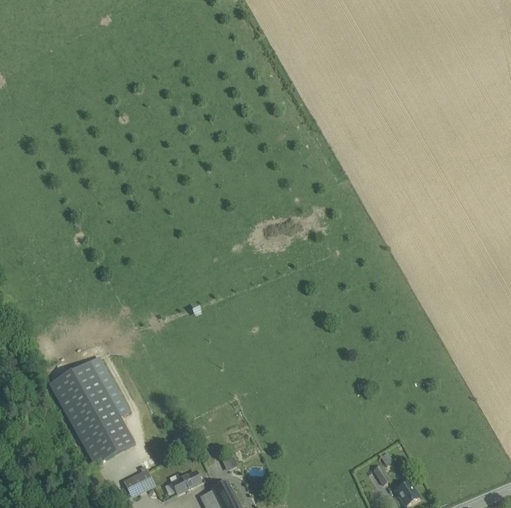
[(91,464),(133,443),(91,360),(49,381),(91,464)]
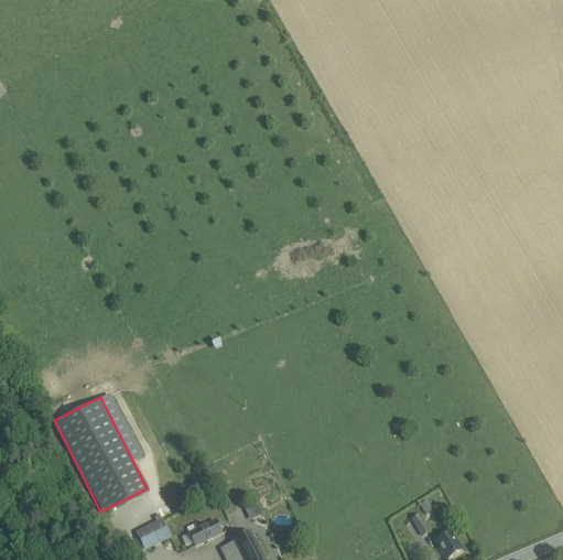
[(426,496),(420,502),(425,510),(433,506),(426,496)]
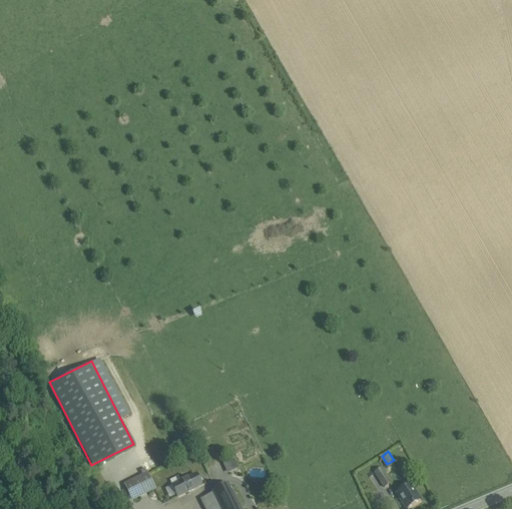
[(232,455),(221,459),(226,470),(237,466),(232,455)]
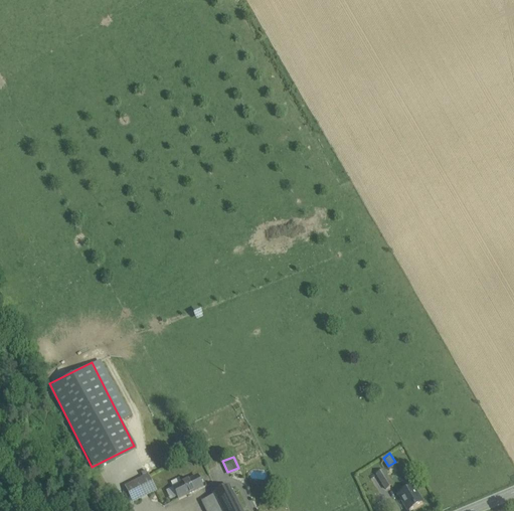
[(391,483),(382,468),(375,472),(385,487),(391,483)]
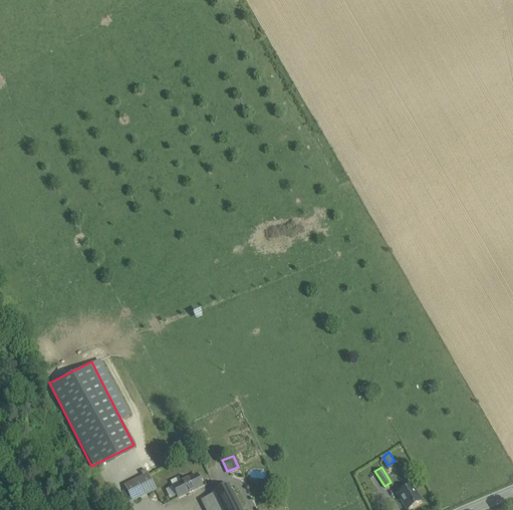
[(147,472),(125,483),(133,497),(154,486),(147,472)]
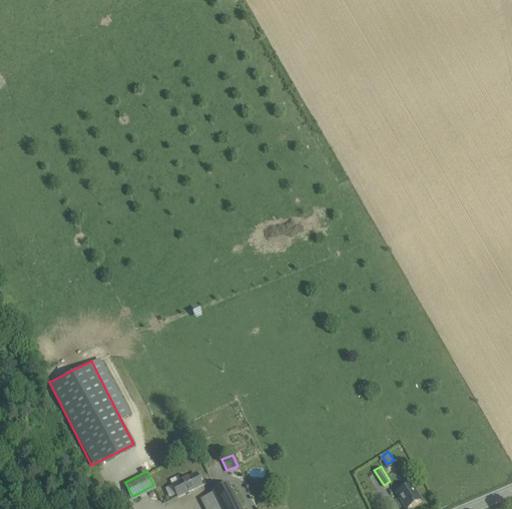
[(195,471),(180,479),(177,473),(169,477),(171,483),(177,494),(200,482),(195,471)]
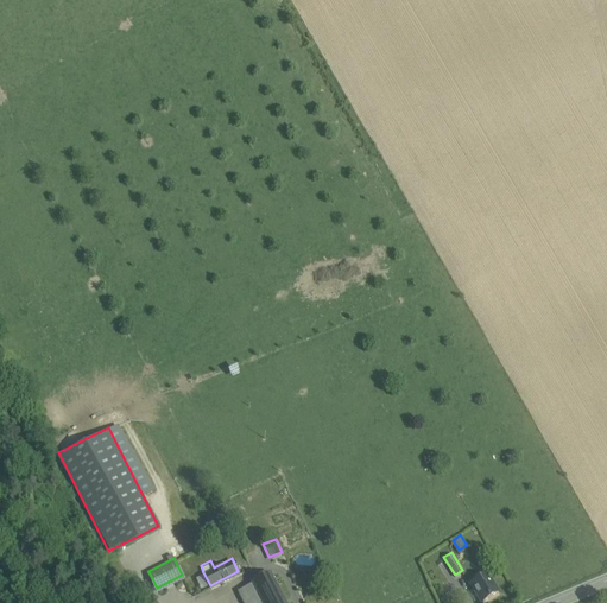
[(285,602),(270,571),(252,581),(263,602),(285,602)]
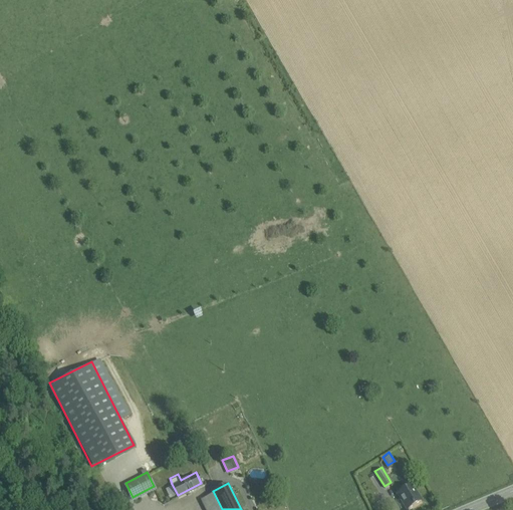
[(411,484),(397,492),(407,507),(421,499),(411,484)]
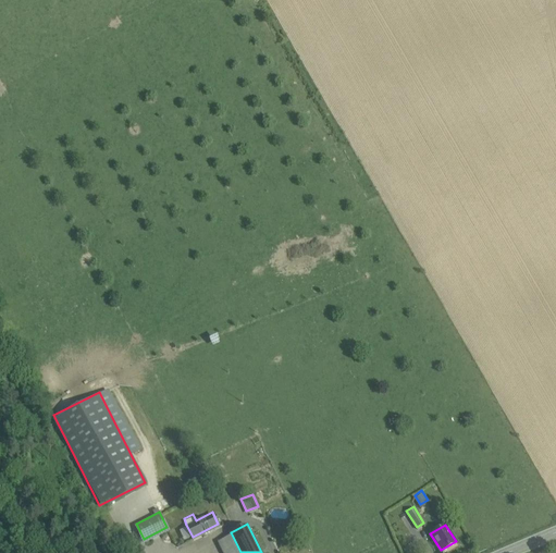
[(241,552),(231,532),(217,540),(223,552),(241,552)]
